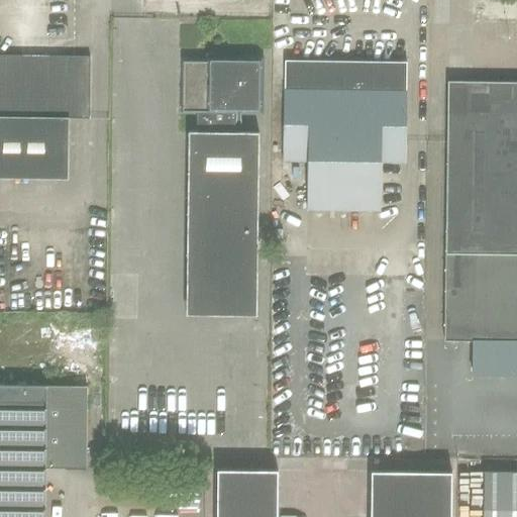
[(90,58),(70,57),(0,56),(0,178),(69,180),(69,118),(90,119),(90,58)]
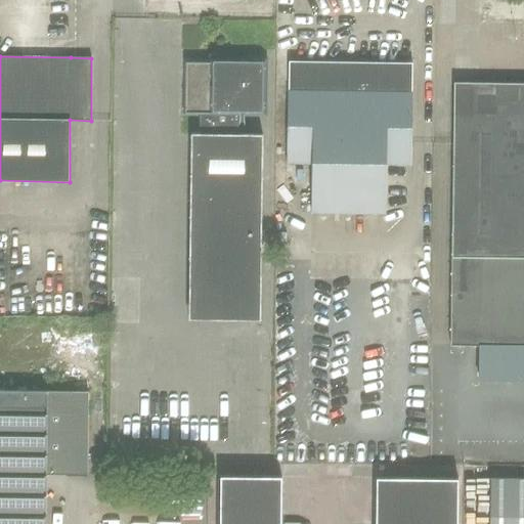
[(191,134),(188,320),(260,321),(262,135),(237,134),(238,112),(263,112),(263,61),(224,61),(224,66),(187,64),(187,112),(200,112),(199,134),(191,134)]
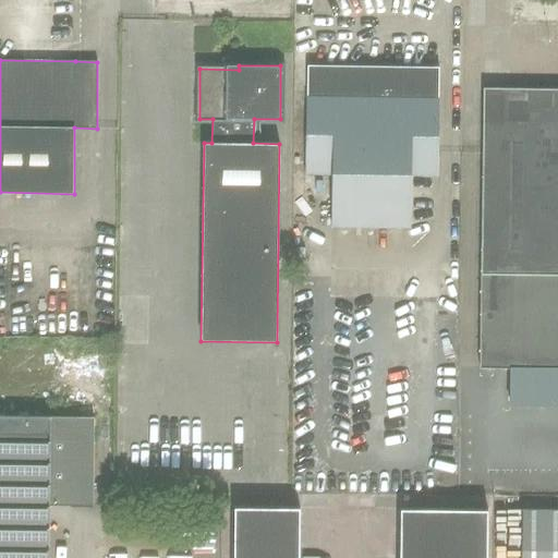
[(307,65),(307,96),(306,174),(332,174),(331,227),(410,228),(411,176),(437,176),(439,68),(307,65)]
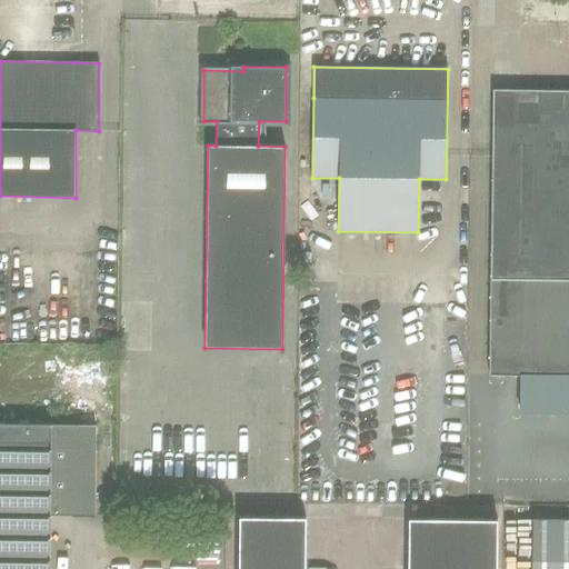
[(568,376),(568,90),(492,90),(489,375),(568,376)]
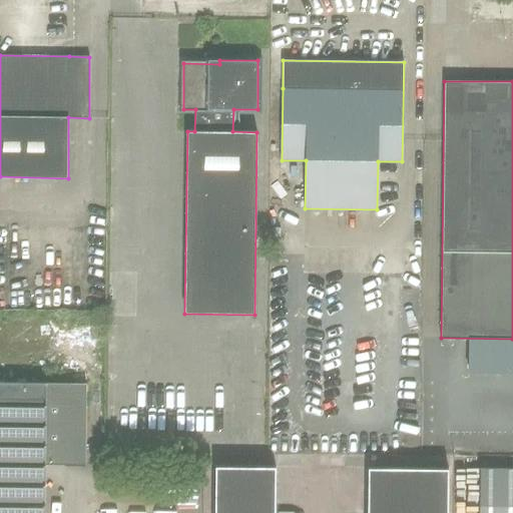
[(44,512),(45,466),(85,466),(86,385),(0,384),(0,512),(44,512)]
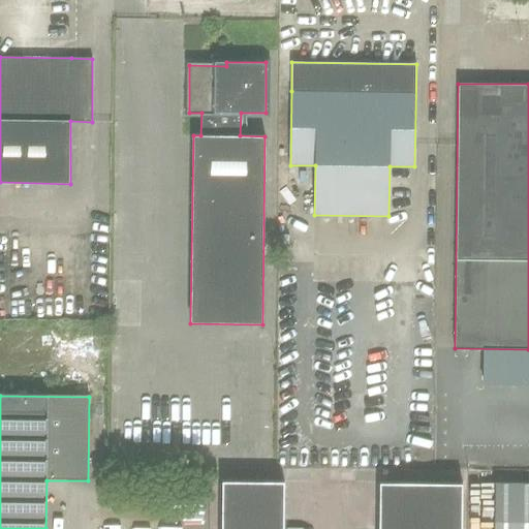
[(284,528),(285,481),(222,480),(221,528),(284,528)]
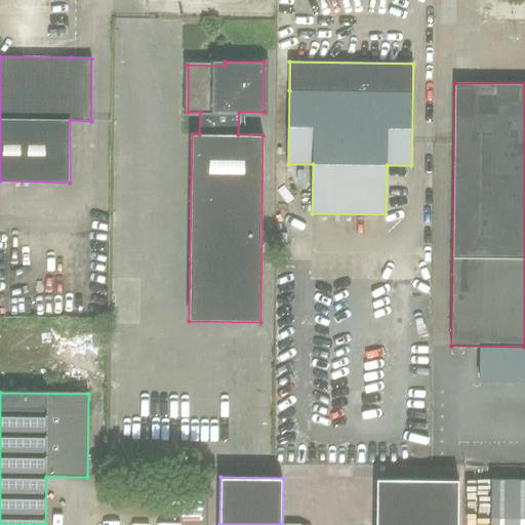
[(458,524),(459,480),(377,479),(376,524),(458,524)]
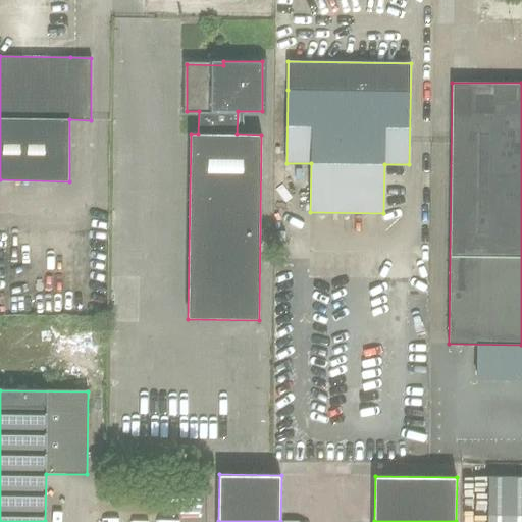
[(521,521),(521,477),(485,477),(485,521),(521,521)]
